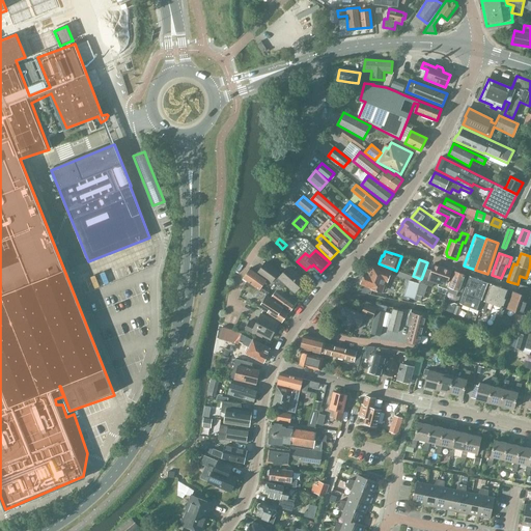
[(280,275),(278,273),(278,272),(264,262),(258,273),(272,282),(273,280),(277,283),(277,284),(283,288),(286,284),(295,292),(306,281),(299,275),(288,267),(280,275)]
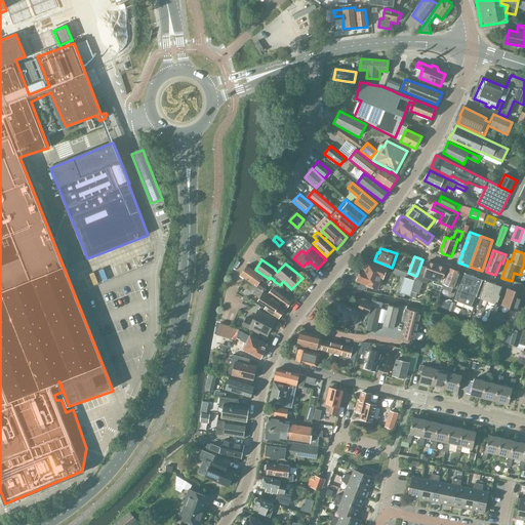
[(416,276),(408,273),(388,266),(387,269),(364,260),(357,280),(368,284),(368,285),(379,289),(386,271),(404,277),(400,292),(411,296),(412,292),(416,276)]
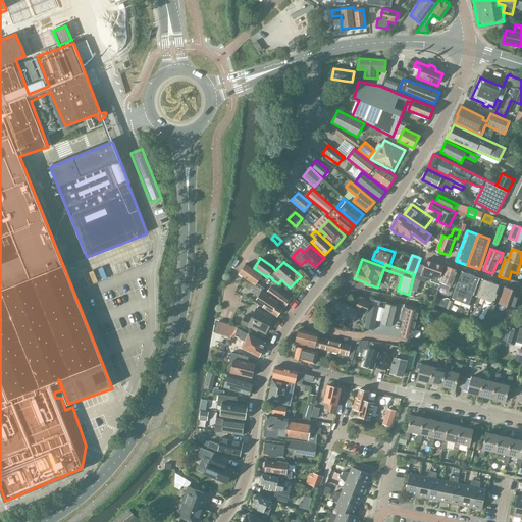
[(418,264),(410,290),(417,292),(420,279),(421,275),(431,279),(431,281),(430,286),(438,290),(444,276),(440,275),(445,266),(427,260),(424,266),(418,264)]
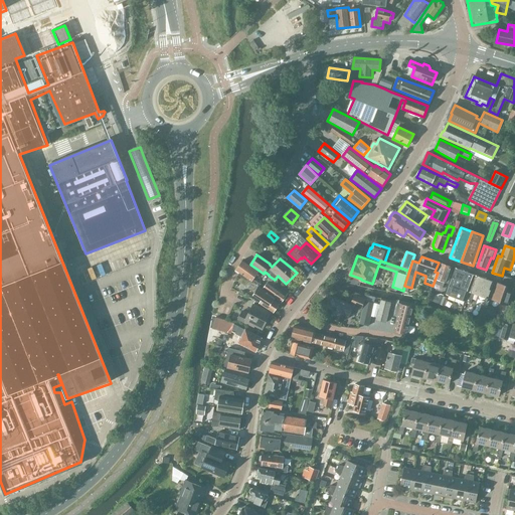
[(252,282),(259,273),(242,261),(236,270),(252,282)]
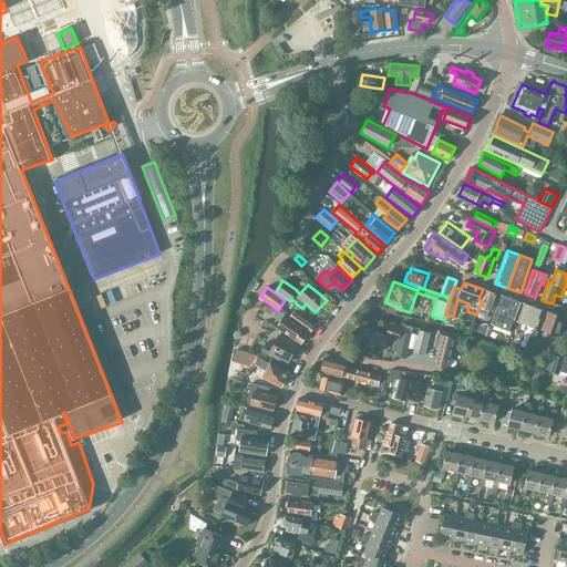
[(497,294),(485,290),(477,311),(488,315),(490,310),(494,312),(500,298),(496,296),(497,294)]
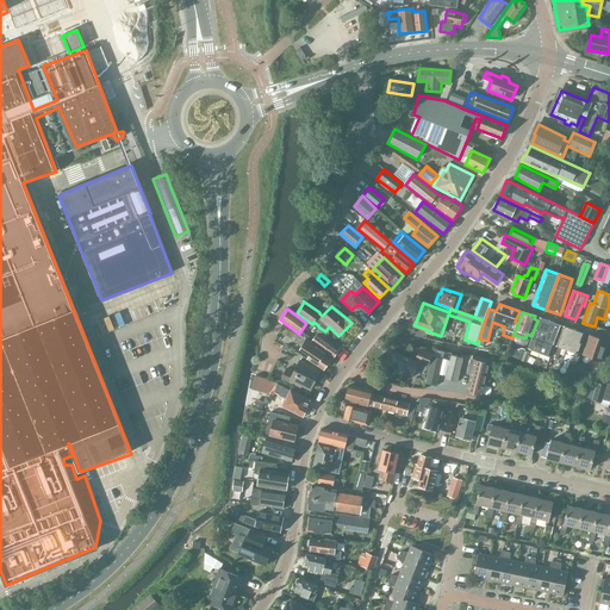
[(545,341),(552,322),(540,318),(534,336),(529,348),(536,352),(540,353),(545,341)]
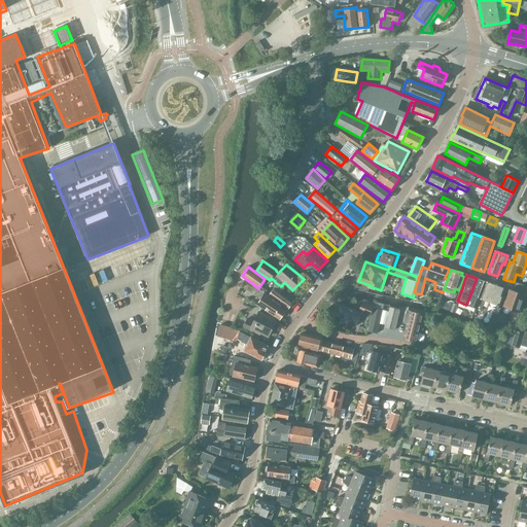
[(480,297),(486,282),(477,278),(470,294),(466,305),(477,308),(480,297)]
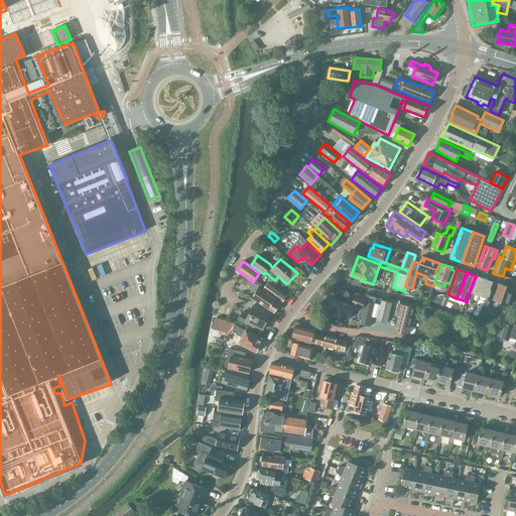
[(480,295),(485,279),(476,276),(470,291),(467,301),(472,303),(476,293),(480,295)]
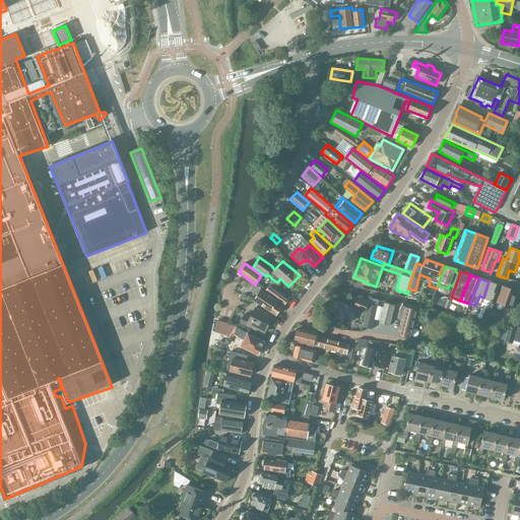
[(489,281),(483,298),(481,302),(492,305),(493,302),(493,301),(499,284),(489,281)]
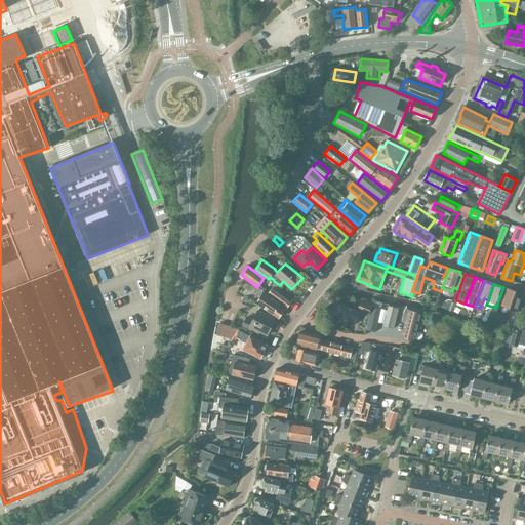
[(288,308),(293,300),(275,285),(269,294),(288,308)]
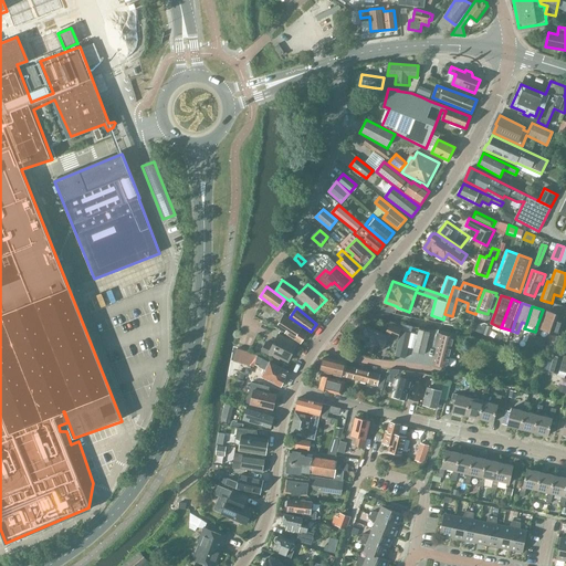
[(558,335),(564,317),(547,312),(541,329),(558,335)]
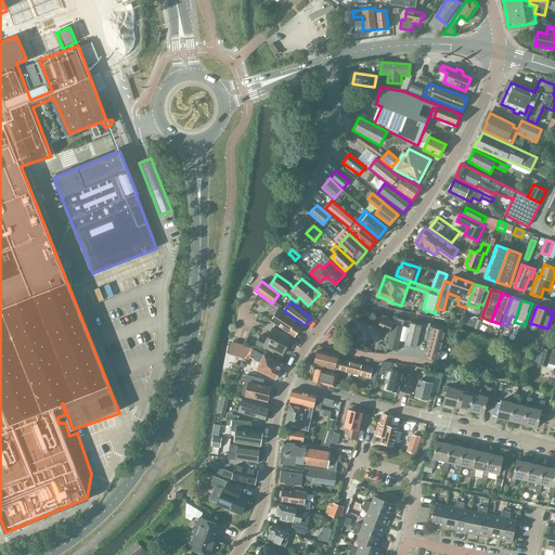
[(298,335),(300,332),(299,330),(300,327),(280,313),(281,310),(273,307),(270,313),(278,317),(276,320),(282,324),(280,326),(295,336),(296,335),(298,335)]
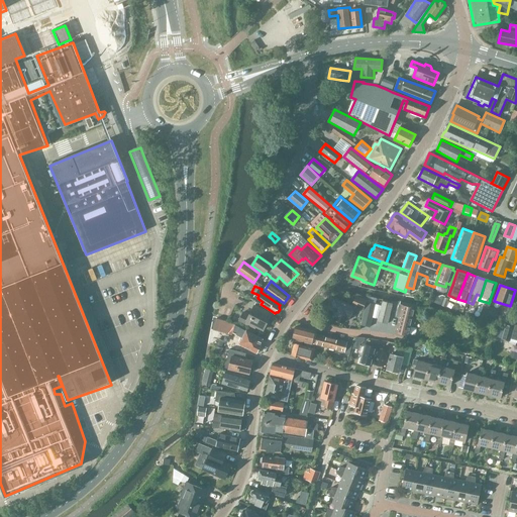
[(364,310),(367,300),(355,296),(351,305),(364,310)]
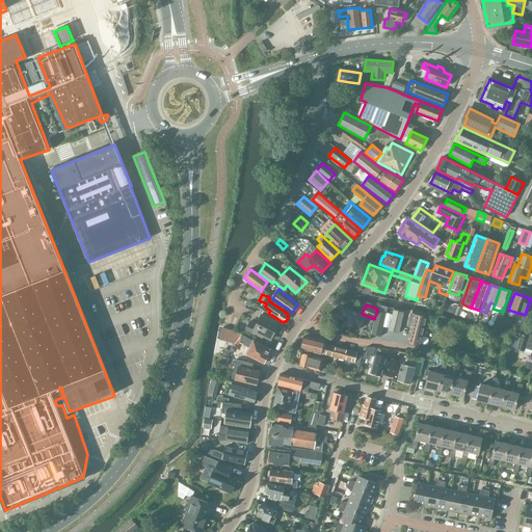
[(451,306),(449,312),(455,314),(458,307),(458,306),(456,304),(451,306)]
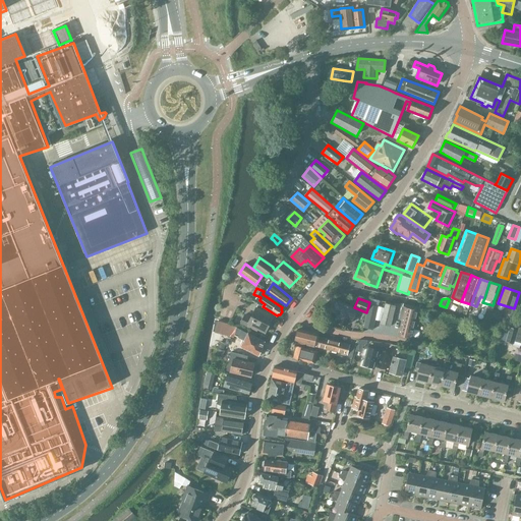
[(347,326),(349,322),(355,307),(338,300),(333,313),(330,320),(347,326)]
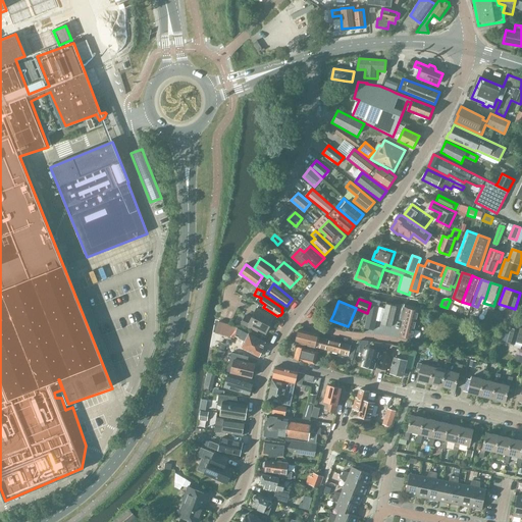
[(382,324),(392,326),(393,326),(398,306),(387,304),(382,324)]
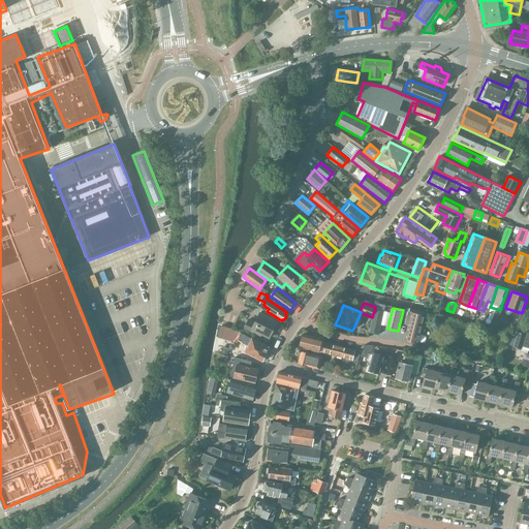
[(378,334),(382,319),(384,311),(376,309),(370,332),(378,334)]
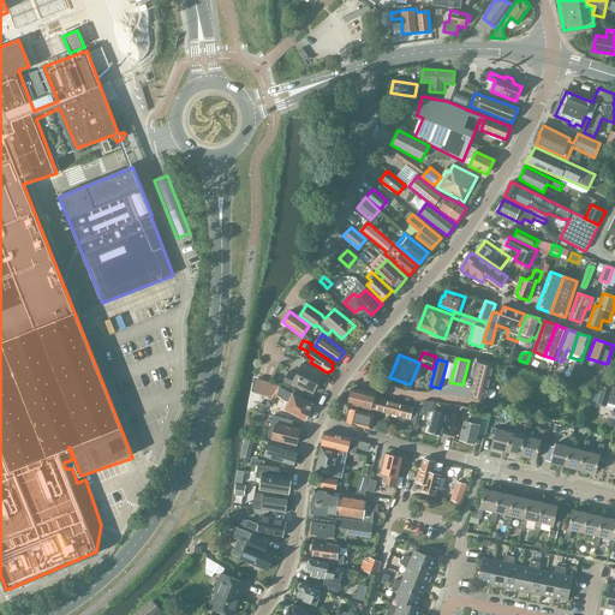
[(605,365),(602,374),(610,376),(614,363),(614,362),(610,360),(609,365),(605,365)]
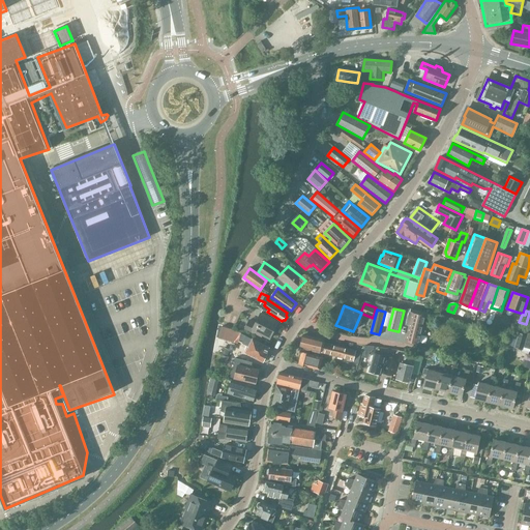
[(409,325),(405,340),(418,343),(420,334),(422,334),(424,333),(427,328),(424,326),(422,326),(424,316),(410,312),(407,324),(409,325)]
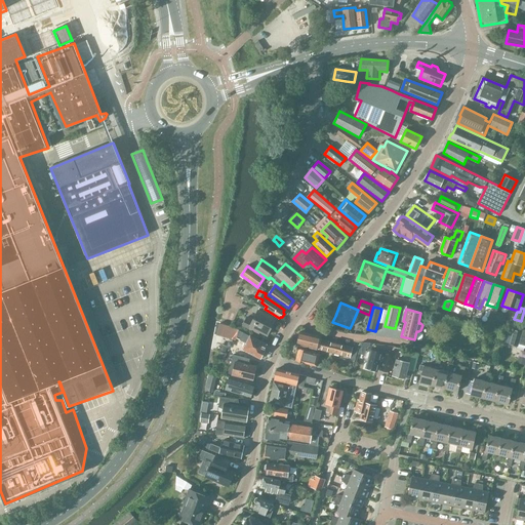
[(246,317),(242,326),(258,334),(259,332),(260,330),(268,334),(276,319),(258,310),(253,320),(246,317)]
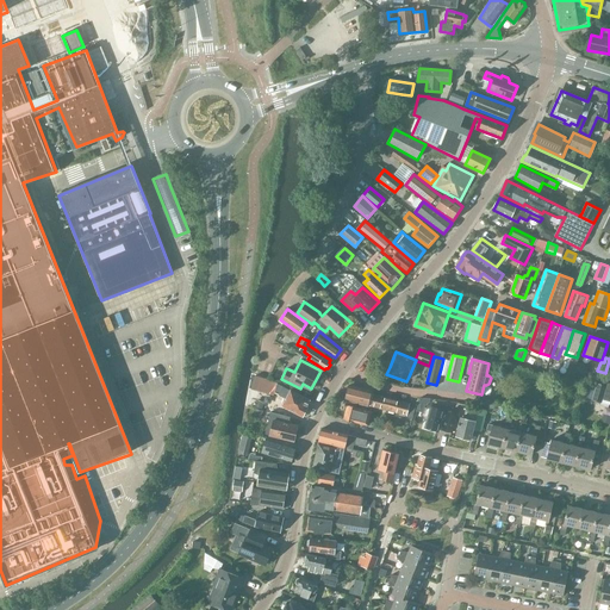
[(587,366),(577,362),(574,369),(585,373),(587,366)]
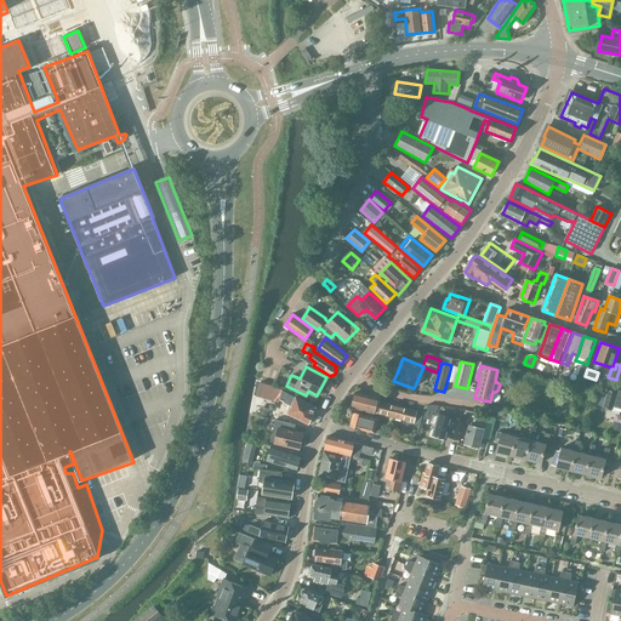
[(260,383),(256,396),(279,403),(280,398),(283,391),(260,383)]
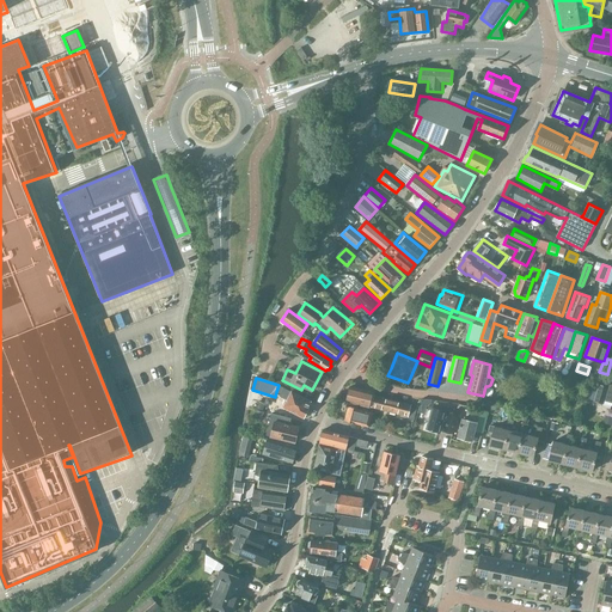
[(611,385),(609,384),(607,387),(599,385),(595,402),(604,404),(604,401),(611,403),(611,385)]
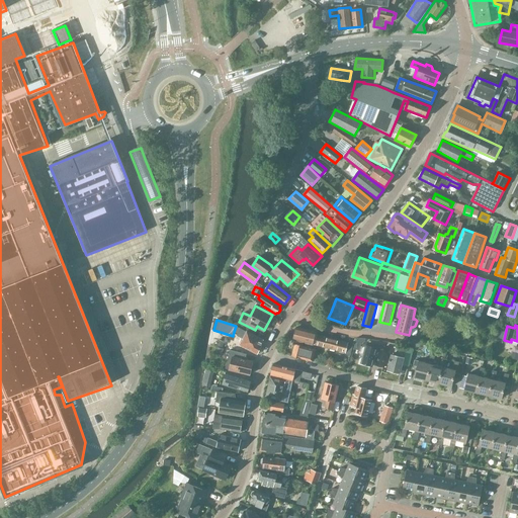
[(313,345),(316,334),(296,329),(293,340),(313,345)]
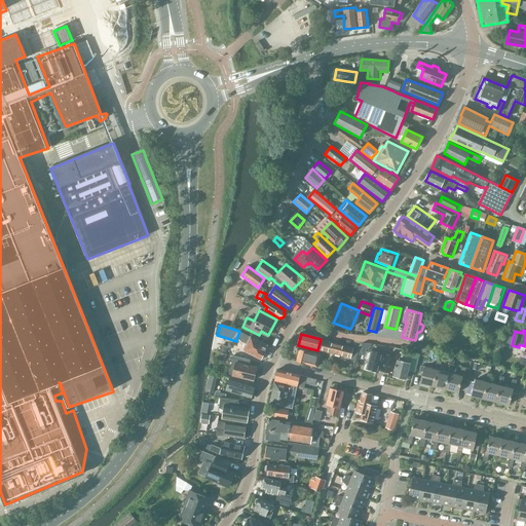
[(249,340),(243,349),(261,359),(262,359),(264,358),(266,353),(265,351),(264,350),(264,349),(265,345),(266,346),(267,344),(251,337),(249,340)]
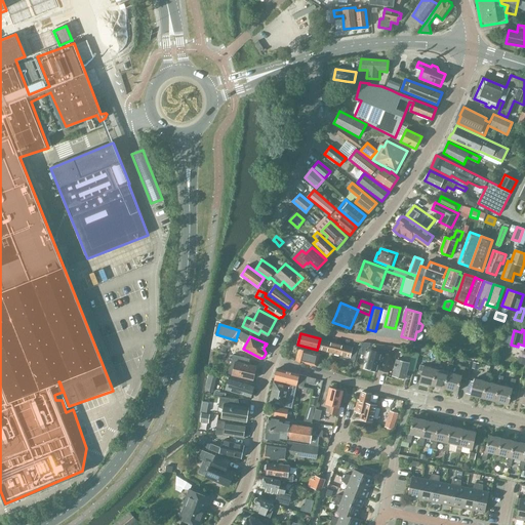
[(355,361),(358,351),(352,350),(353,348),(322,339),(319,350),(350,358),(349,359),(355,361)]
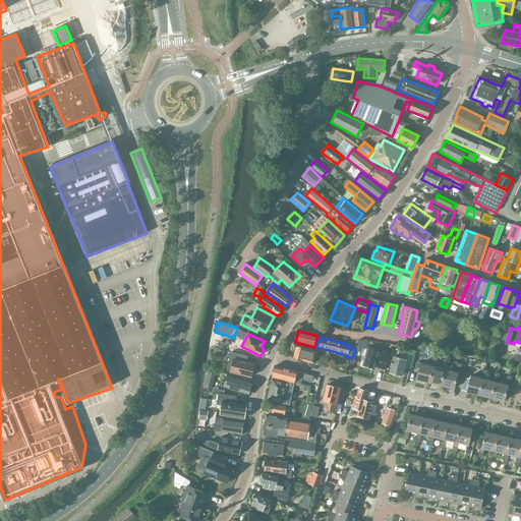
[(410,367),(413,355),(414,351),(392,345),(391,348),(401,350),(399,357),(394,356),(390,372),(402,375),(405,366),(410,367)]
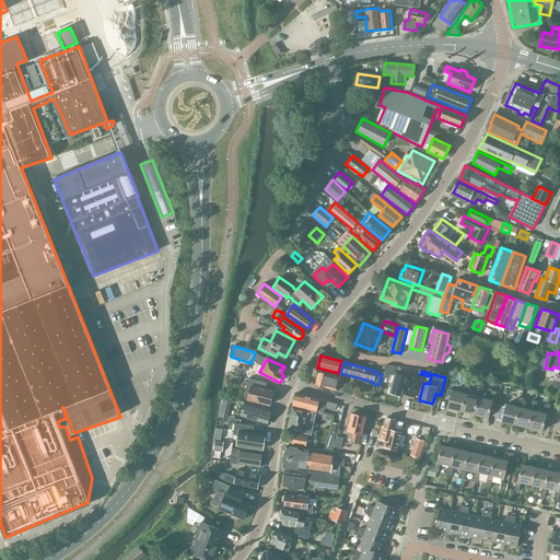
[(338,392),(341,377),(319,372),(315,385),(338,392)]
